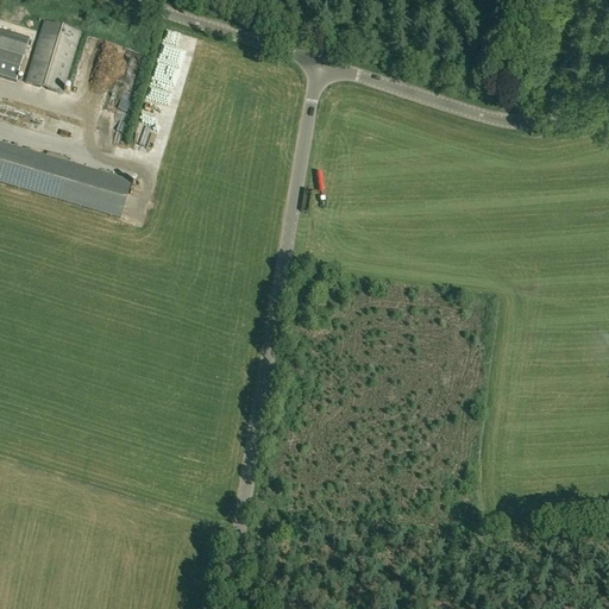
[(44,23),(25,85),(62,95),(80,33),(44,23)]
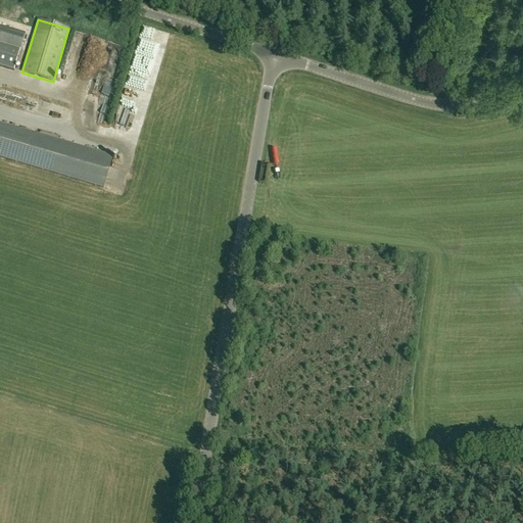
[(0,26),(0,43),(20,49),(25,34),(0,26)]
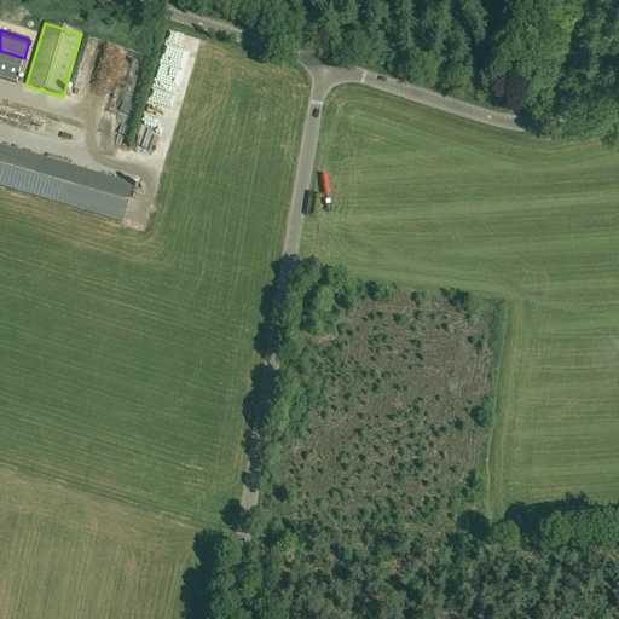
[(23,61),(0,53),(0,79),(16,85),(23,61)]
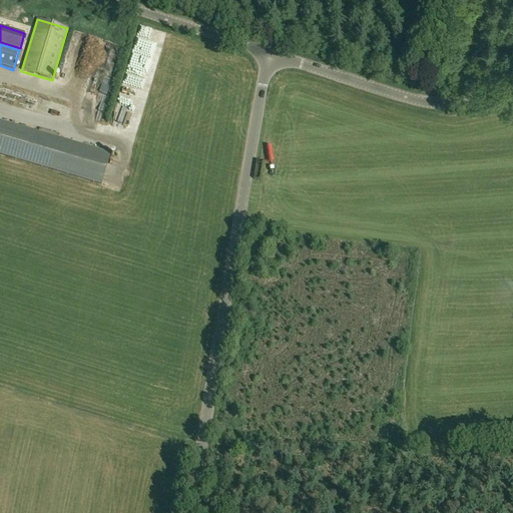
[(14,102),(18,93),(6,89),(3,98),(14,102)]
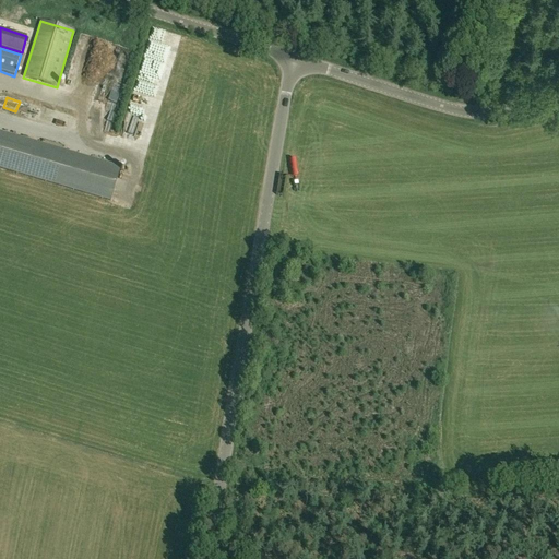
[(32,119),(40,121),(44,108),(35,106),(32,119)]
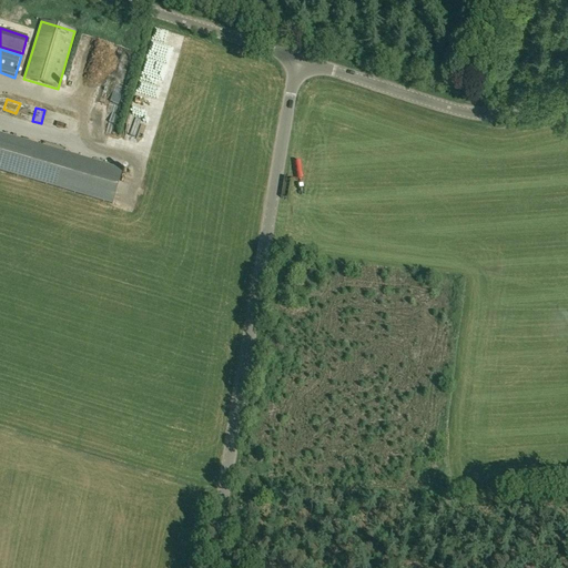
[(72,128),(75,119),(56,112),(53,121),(72,128)]
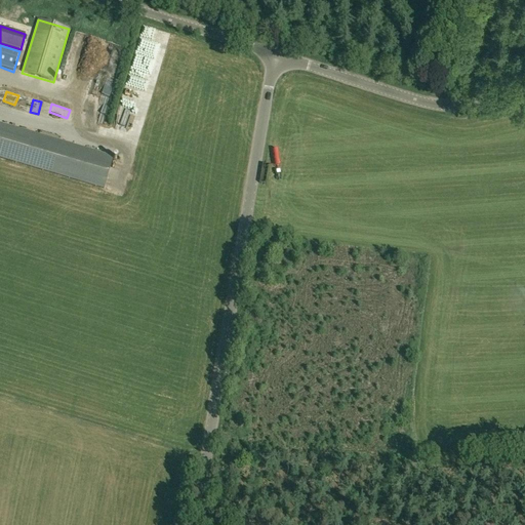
[(0,125),(0,158),(103,189),(112,159),(0,125)]
